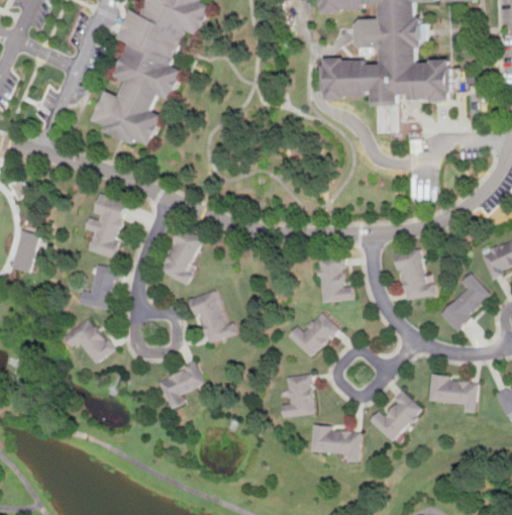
[(161,115),(147,146),(135,140),(133,145),(102,132),(105,126),(92,120),(104,92),(117,98),(124,81),(113,76),(127,43),(118,39),(130,10),(140,15),(146,0),(199,0),(199,1),(211,6),(198,36),(186,31),(171,66),(181,71),(169,100),(157,95),(149,111),(161,115)]
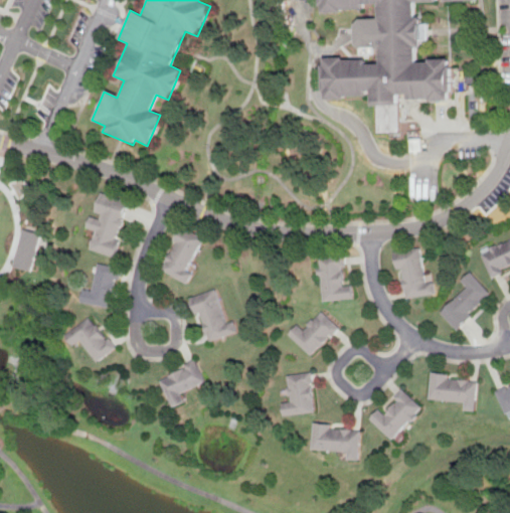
[(345,0),(338,97),(435,104),(442,0),(345,0)]
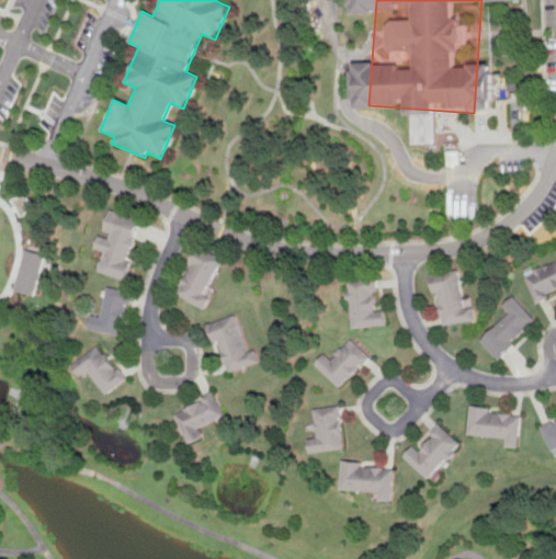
[(101,250),(95,274),(125,281),(138,218),(103,210),(98,235),(95,234),(92,248),(101,250)]
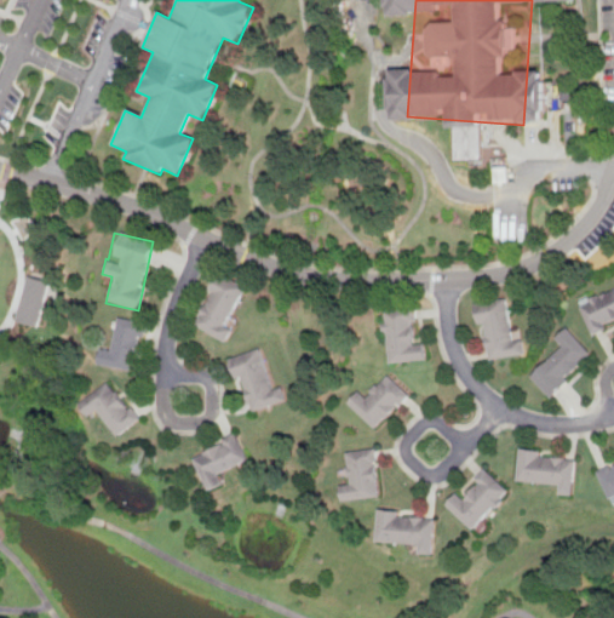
[(189,325),(218,339),(244,287),(214,273),(189,325)]
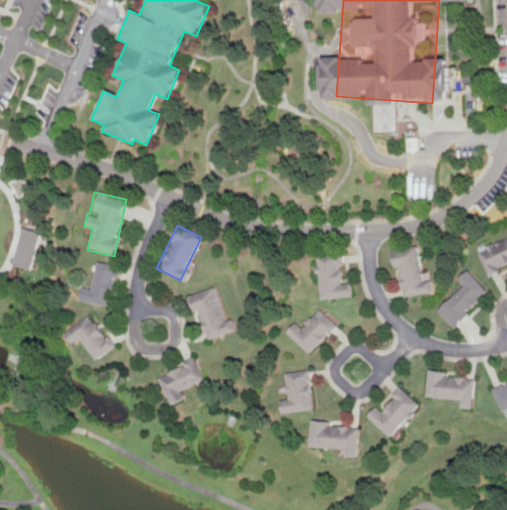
[(29,270),(36,232),(17,229),(11,267),(29,270)]
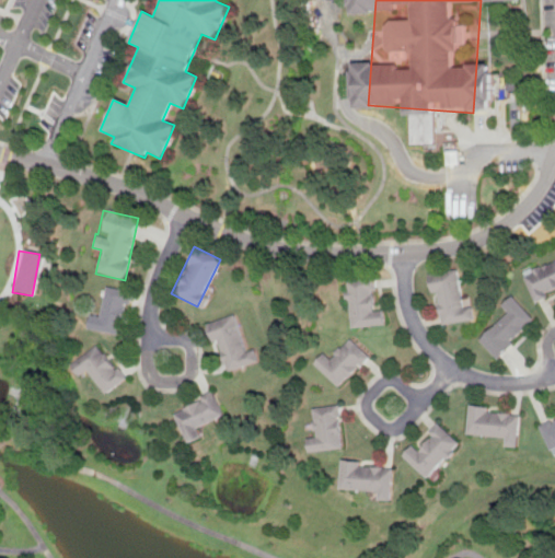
[(554,259),(519,275),(531,301),(554,290),(554,259)]
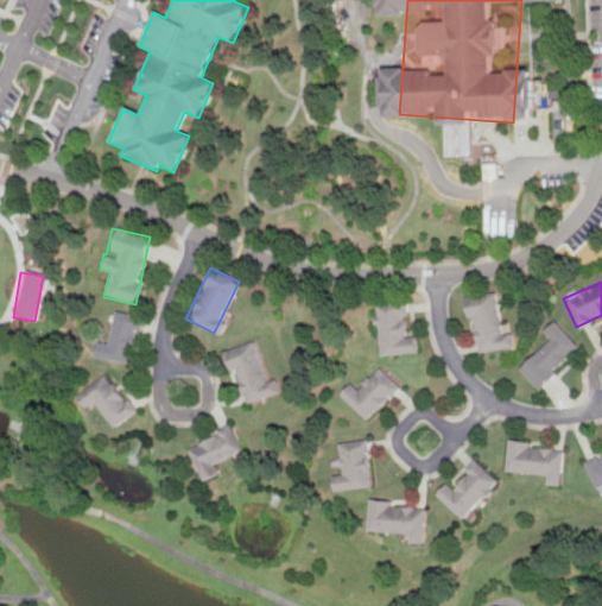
[(464,298),(473,354),(511,349),(508,334),(499,335),(493,294),(464,298)]
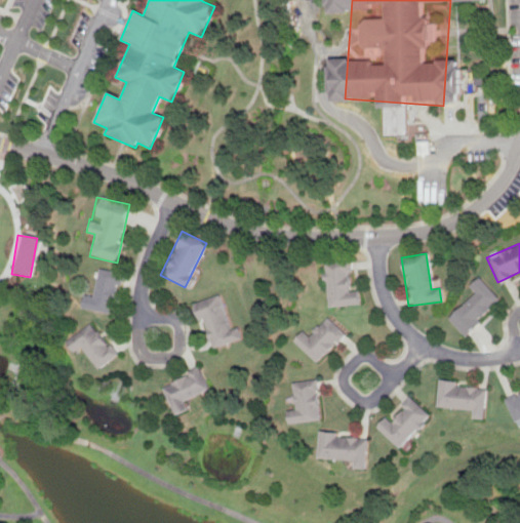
[(321,263),(323,308),(357,306),(357,292),(348,292),(346,262),(321,263)]
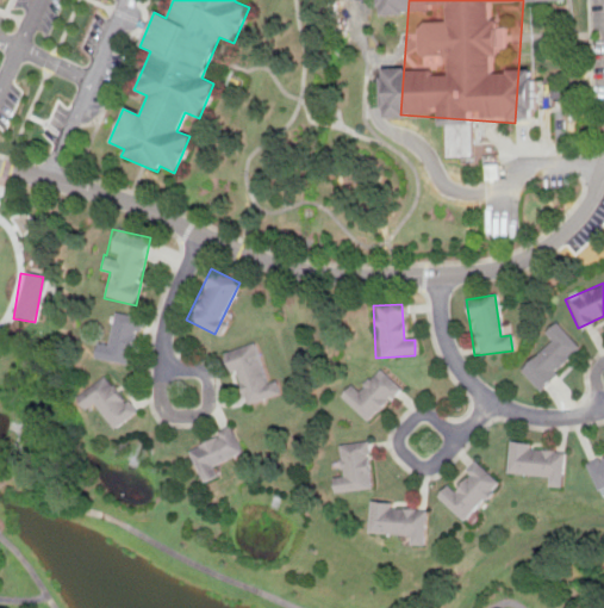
[(139,318),(113,314),(107,347),(95,345),(93,359),(131,366),(139,318)]
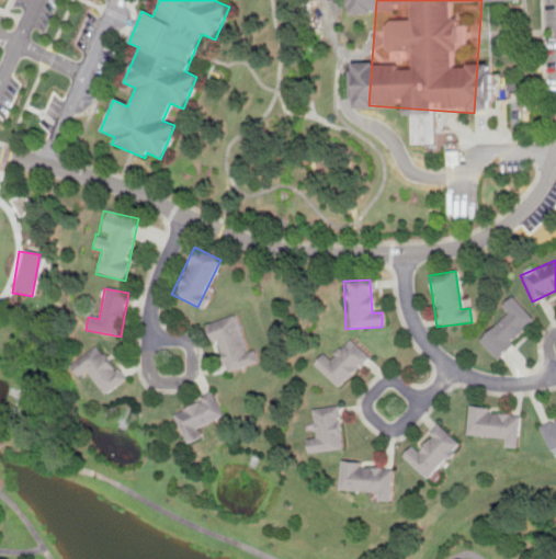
[(499,307),(507,315),(477,342),(494,360),(533,322),(510,297),(499,307)]
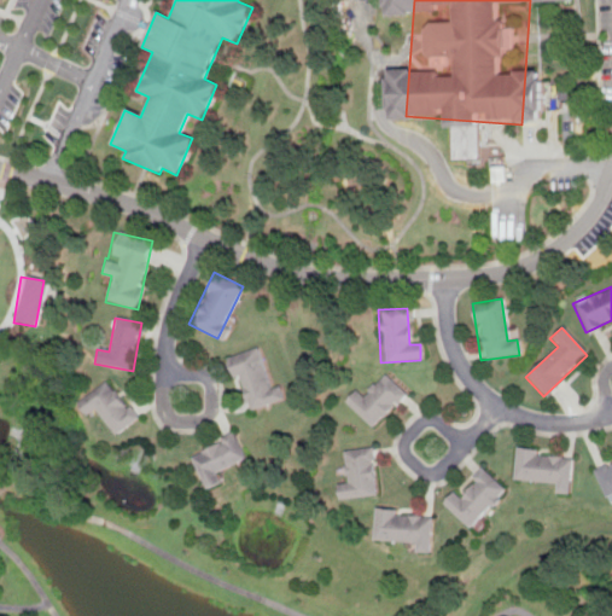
[(281,401),(277,383),(266,387),(256,348),(227,355),(242,412),(281,401)]
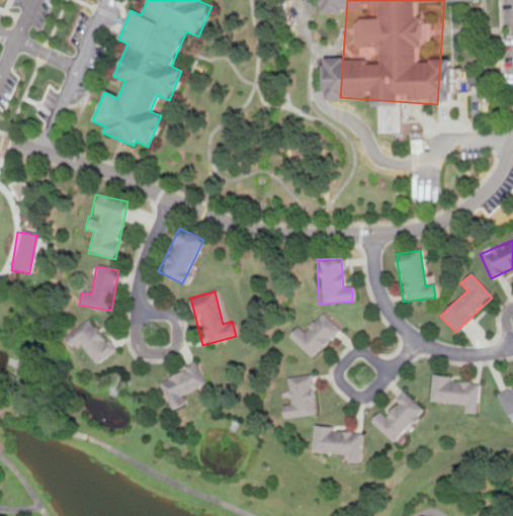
[(306,331),(300,325),(287,336),(312,359),(339,331),(323,315),(306,331)]
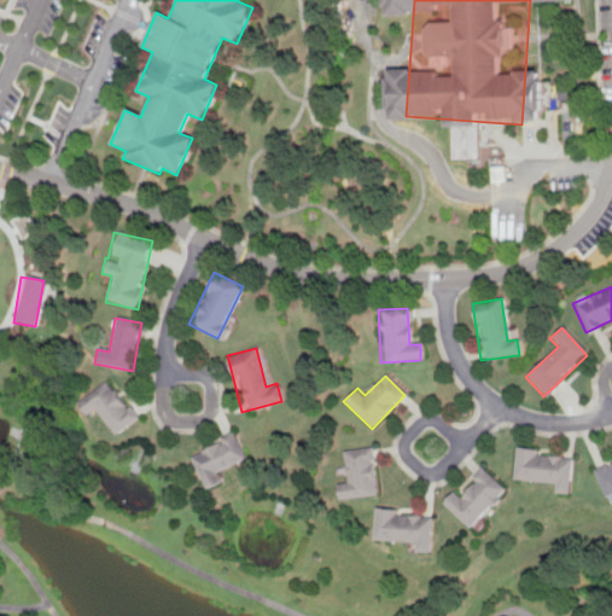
[(76,402),(87,417),(95,411),(114,435),(137,419),(108,379),(76,402)]
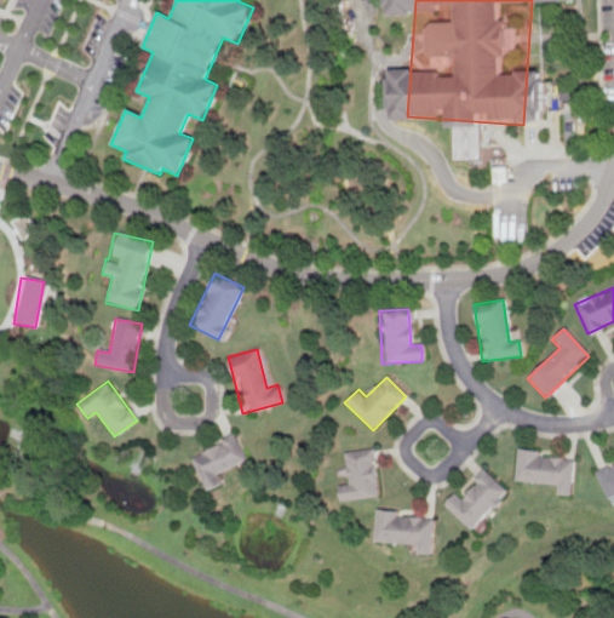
[(222,484),(217,473),(245,461),(233,434),(188,455),(205,492),(222,484)]
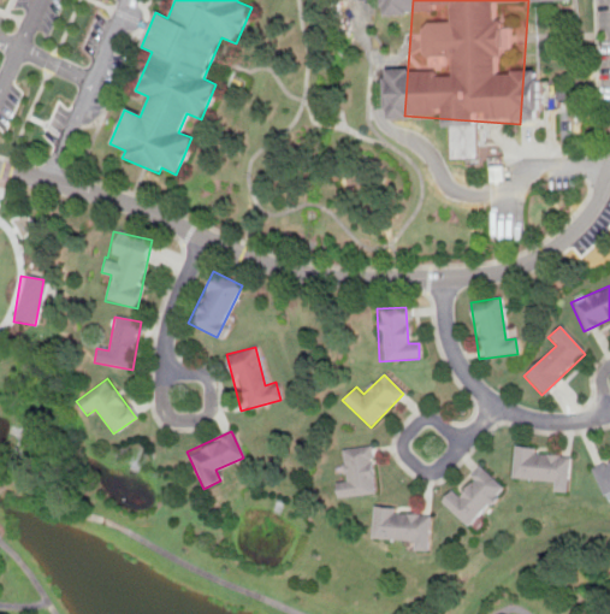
[(375,494),(369,447),(342,449),(344,479),(335,479),(337,499),(375,494)]
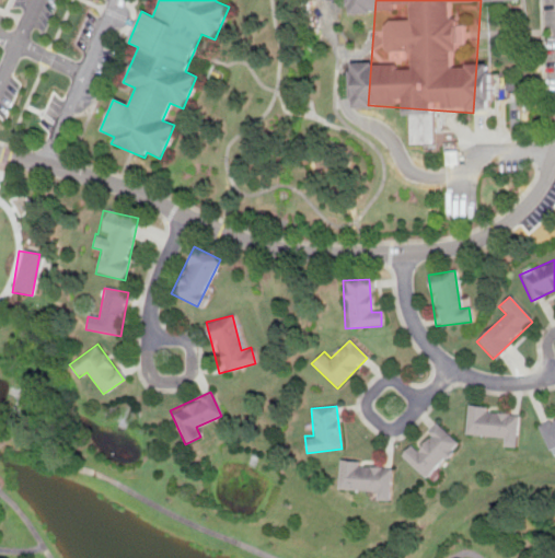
[(503,439),(503,448),(515,449),(517,414),(464,410),(463,437),(503,439)]
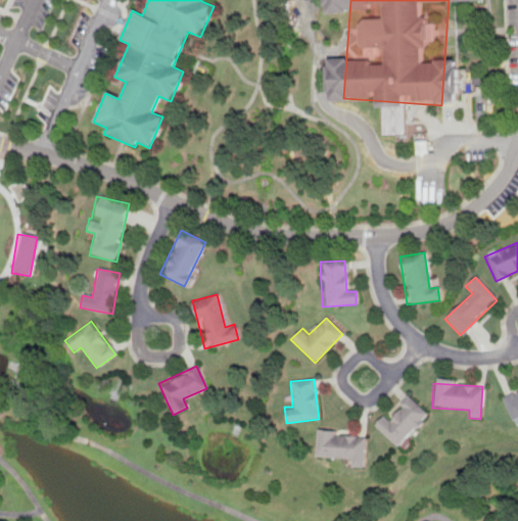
[(517,390),(501,397),(509,421),(517,417),(517,390)]
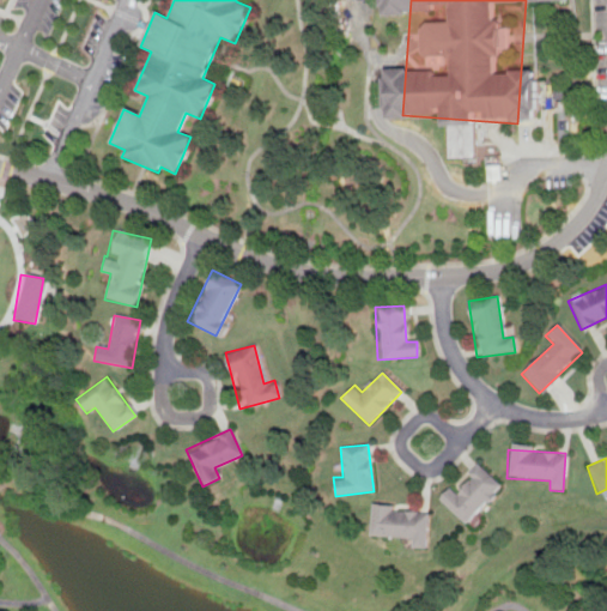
[(465,527),(501,489),(478,467),(454,492),(448,488),(437,500),(465,527)]
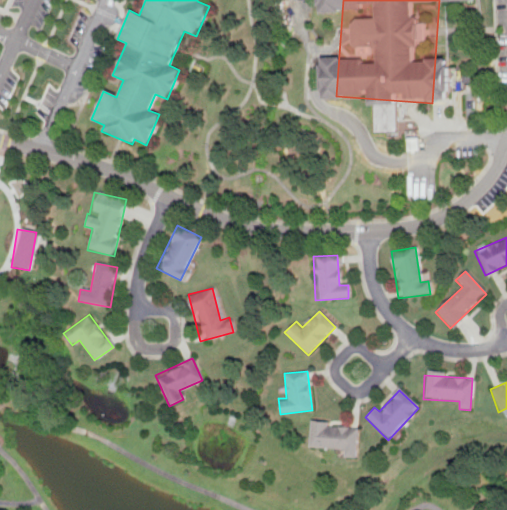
[(307,447),(343,449),(343,458),(355,459),(357,424),(308,421),(307,447)]
